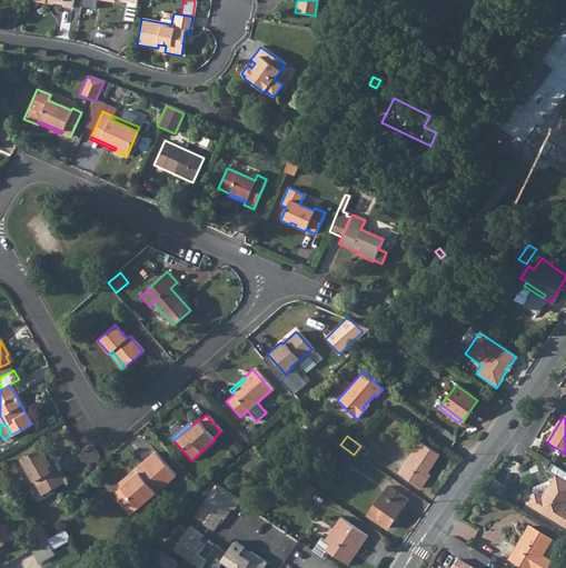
[(426,472),(438,455),(418,440),(396,472),(419,488),(426,478),(424,477),(426,472)]
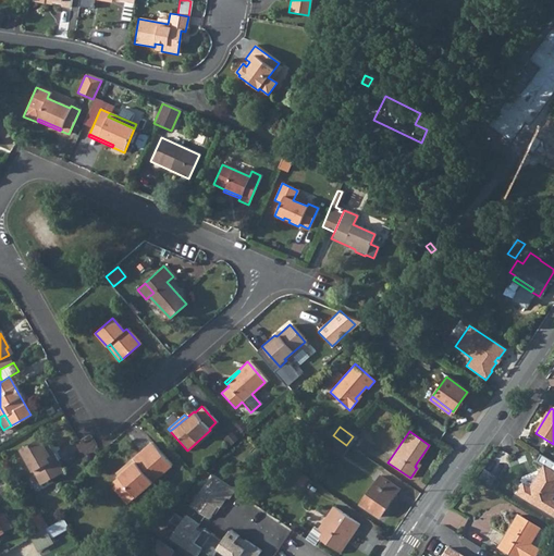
[(48,448),(41,436),(20,449),(38,481),(46,477),(48,480),(62,472),(52,454),(51,454),(48,456),(46,451),(48,448)]
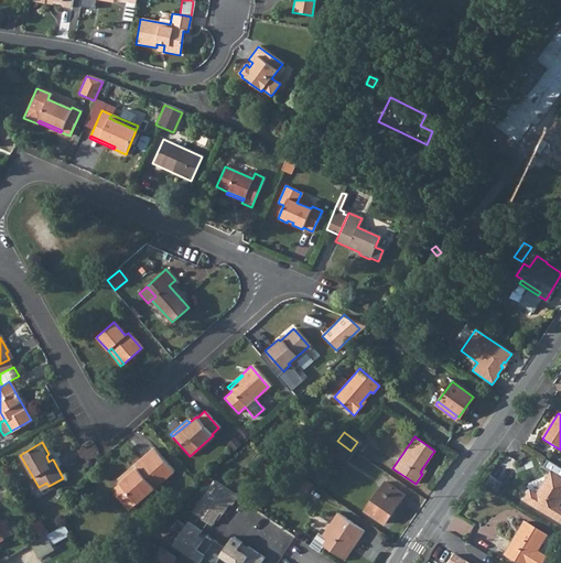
[(172,471),(152,448),(133,465),(136,468),(118,483),(114,487),(116,490),(112,494),(128,510),(172,471)]
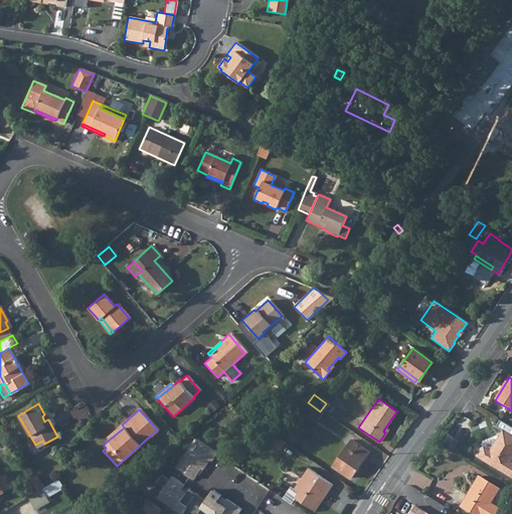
[(124,427),(122,424),(106,439),(108,441),(124,427)]
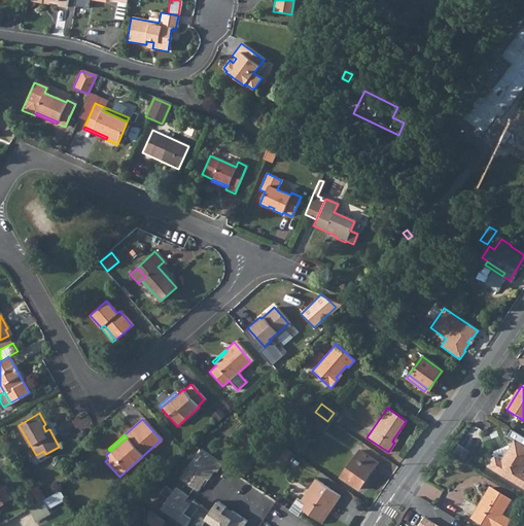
[(523,449),(523,441),(518,437),(515,443),(523,449)]
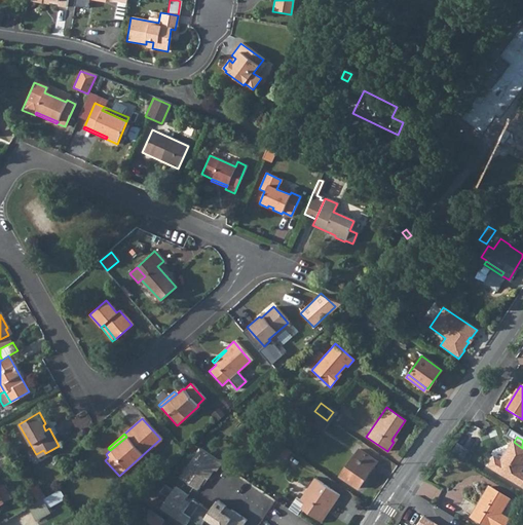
[(522,448),(514,442),(513,442),(509,448),(499,462),(493,458),(487,469),(514,484),(522,467),(522,448)]
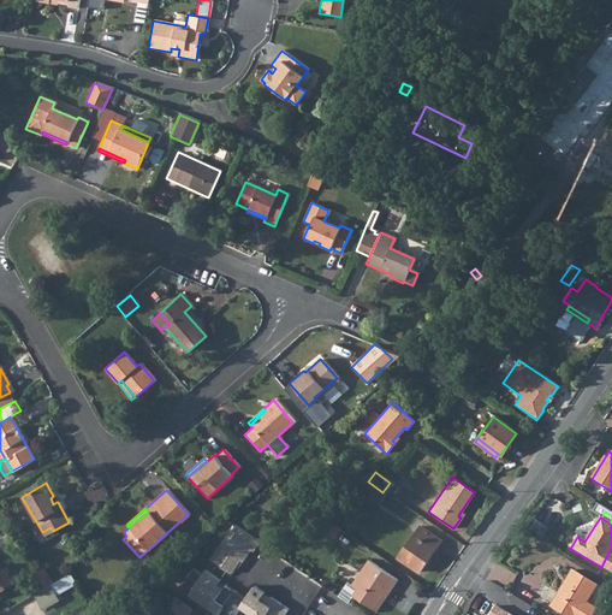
[(333,539),(339,530),(325,520),(319,528),(333,539)]
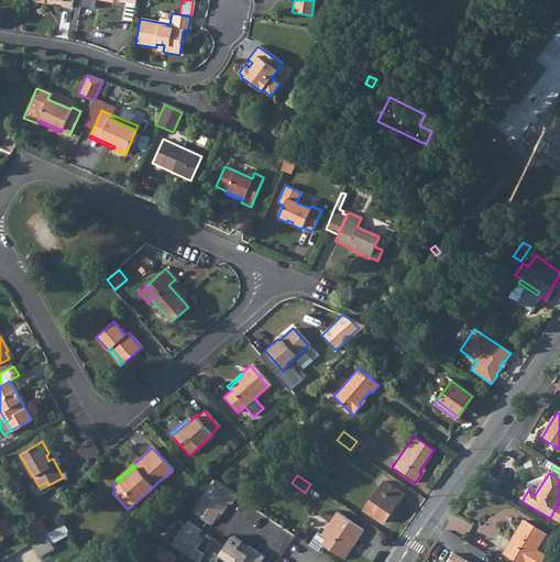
[(211,481),(190,511),(211,526),(228,504),(231,505),(237,496),(211,481)]
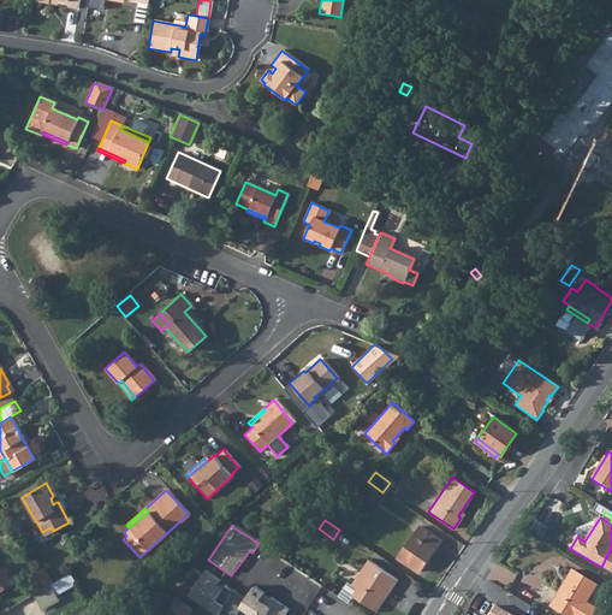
[(439,542),(417,527),(396,559),(417,573),(439,542)]
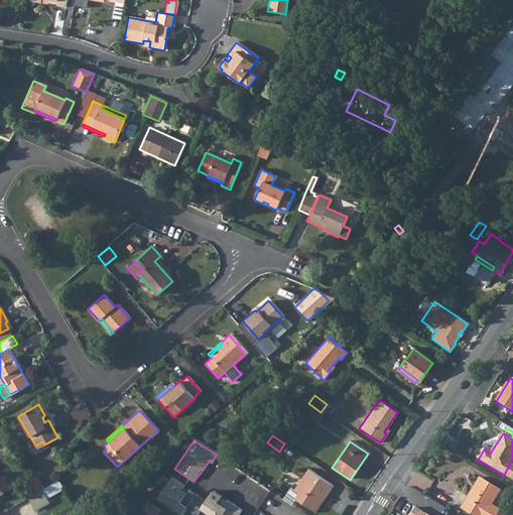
[(325,495),(332,486),(307,470),(293,491),(297,494),(294,500),(310,511),(323,493),(325,495)]
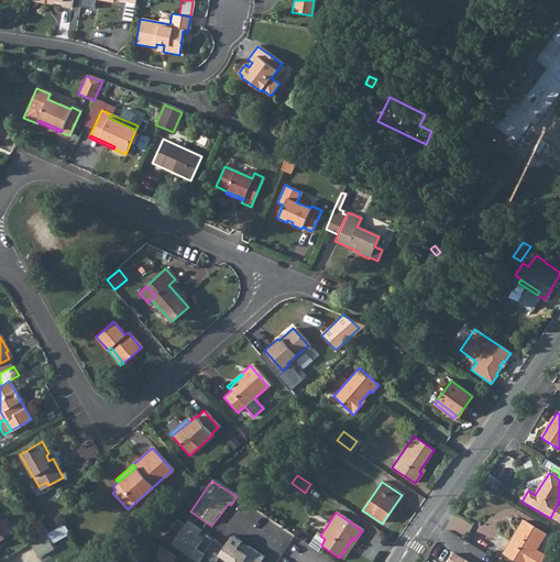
[(3,519),(0,520),(0,533),(2,538),(11,533),(3,519)]
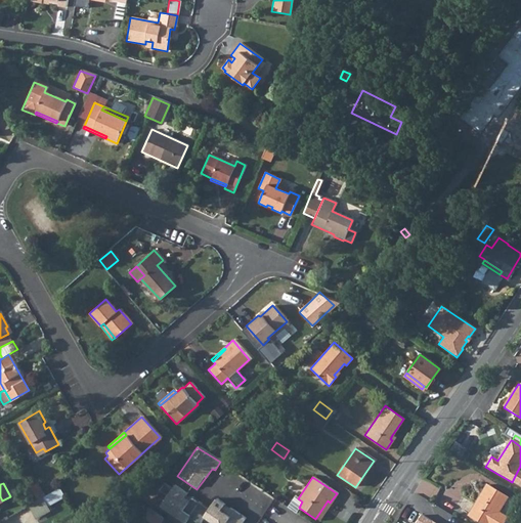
[(35,483),(29,487),(36,500),(43,496),(35,483)]
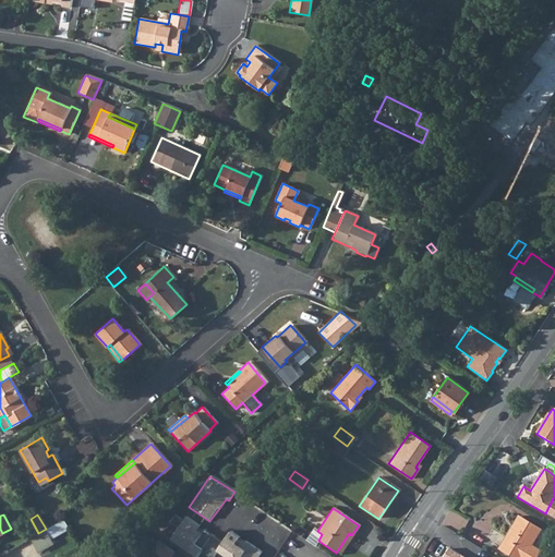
[(177,529),(168,541),(193,556),(196,556),(212,536),(184,518),(182,521),(173,516),(169,523),(177,529)]
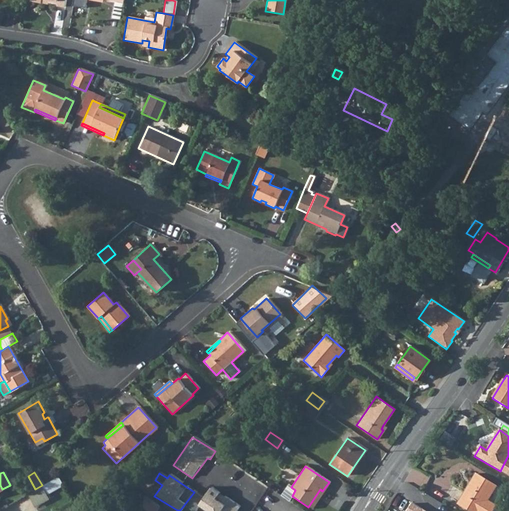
[(476,476),(475,475),(464,493),(465,494),(476,476)]
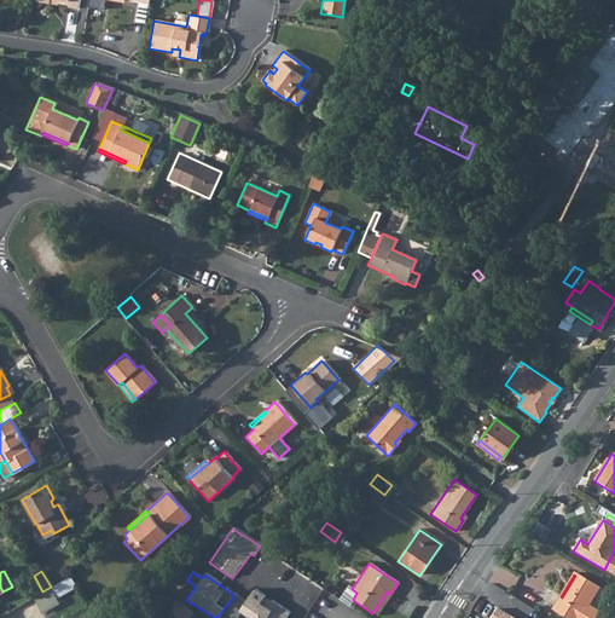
[(579,617),(597,589),(575,576),(562,598),(561,596),(552,611),(563,617),(579,617)]
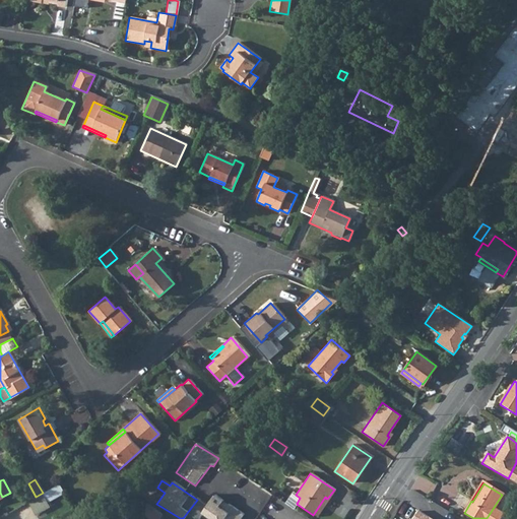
[(36,515),(51,508),(48,502),(65,494),(60,484),(42,494),(43,495),(28,502),(36,515)]
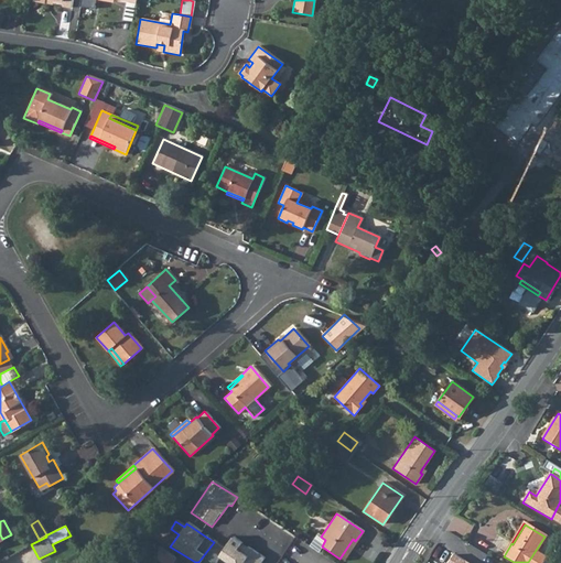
[(308,545),(309,547),(317,553),(322,547),(325,540),(321,537),(316,533),(308,545)]
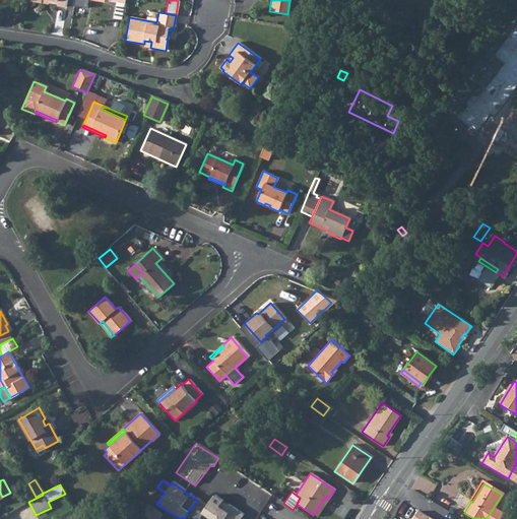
[(490,518),(504,496),(502,495),(487,518),(490,518)]
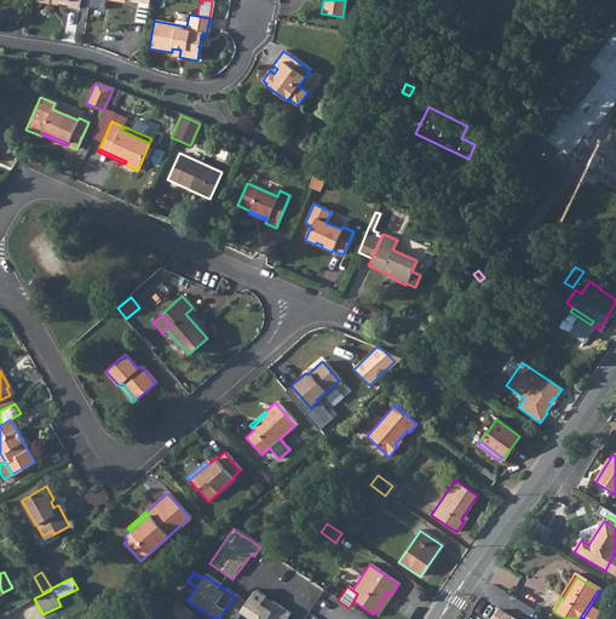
[(255,591),(241,612),(251,618),(287,618),(291,614),(255,591)]
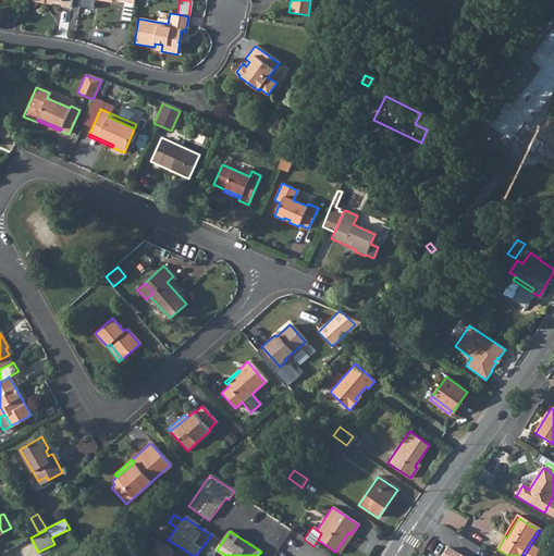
[(335,552),(339,553),(351,534),(348,532),(335,552)]
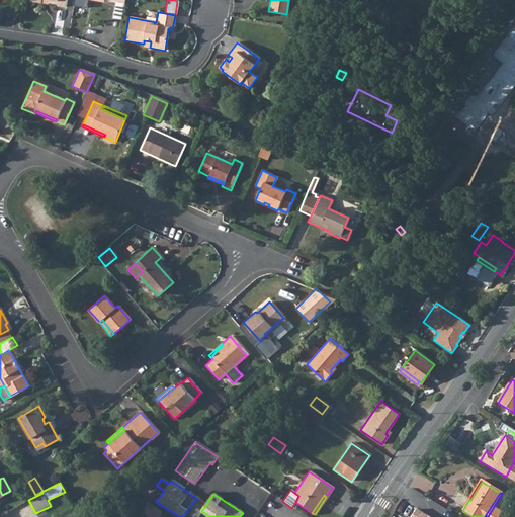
[(143,513),(148,516),(157,516),(161,513),(144,501),(143,513)]
